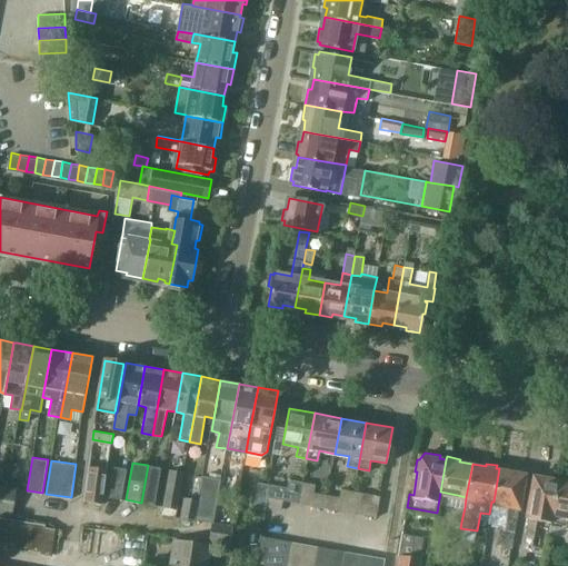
[(85,499),(102,503),(108,468),(89,465),(85,499)]
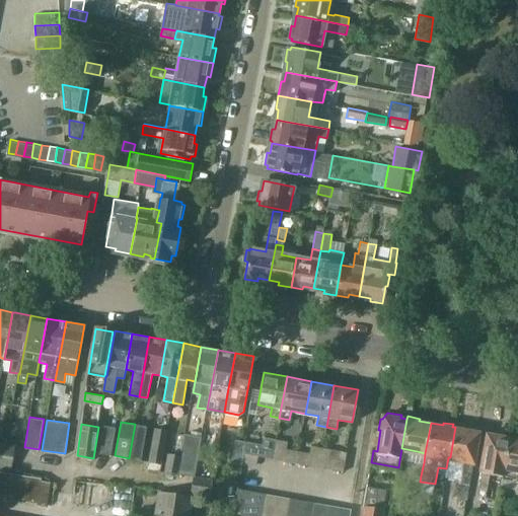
[(116,426),(102,424),(97,452),(111,454),(116,426)]
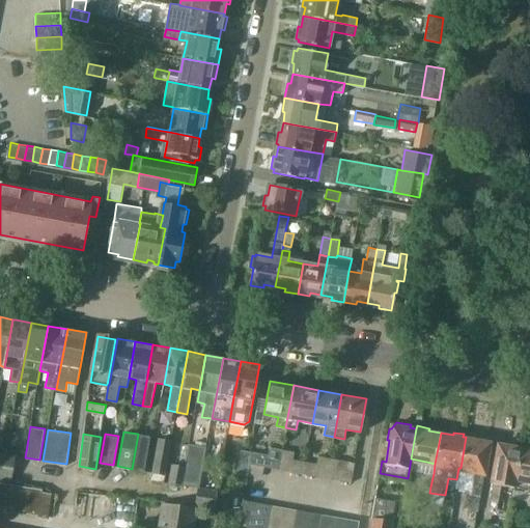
[(138,434),(132,469),(144,471),(150,436),(138,434)]
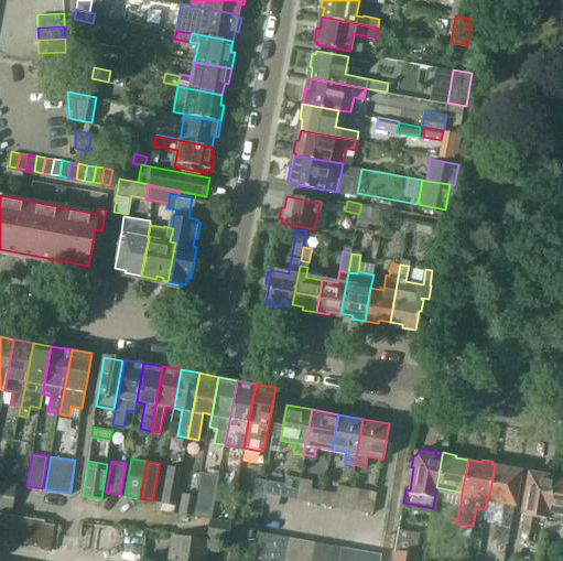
[(495,464),(489,497),(504,499),(505,500),(500,526),(510,527),(516,502),(521,470),(508,467),(509,464),(498,463),(498,465),(495,464)]
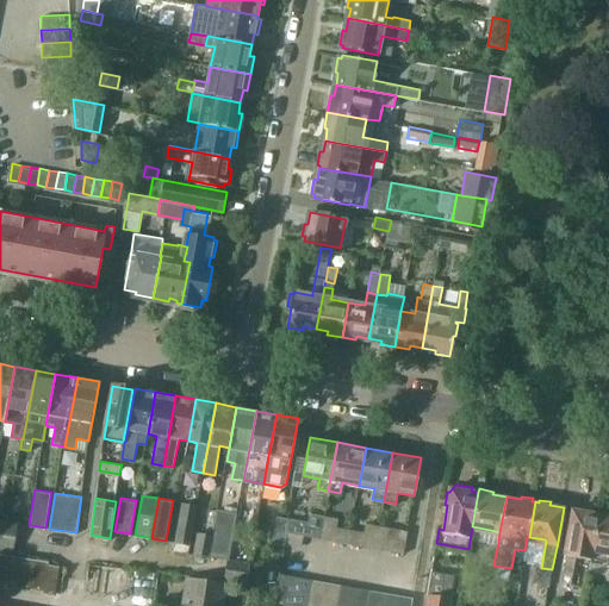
[(197,505),(181,501),(174,542),(190,544),(197,505)]
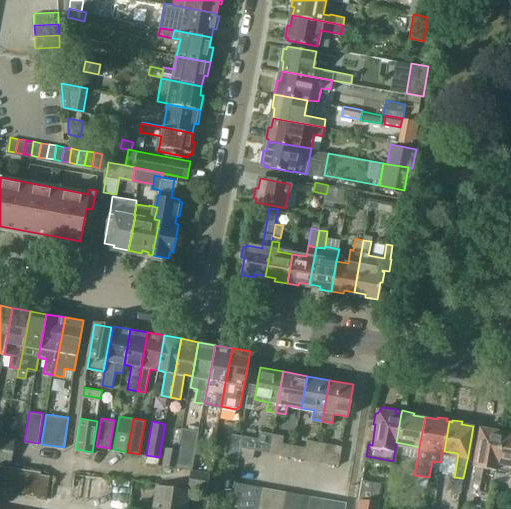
[(480,425),(470,488),(479,489),(480,481),(483,466),(490,468),(496,469),(503,429),(498,428),(498,430),(493,429),(494,427),(482,425),(480,425)]
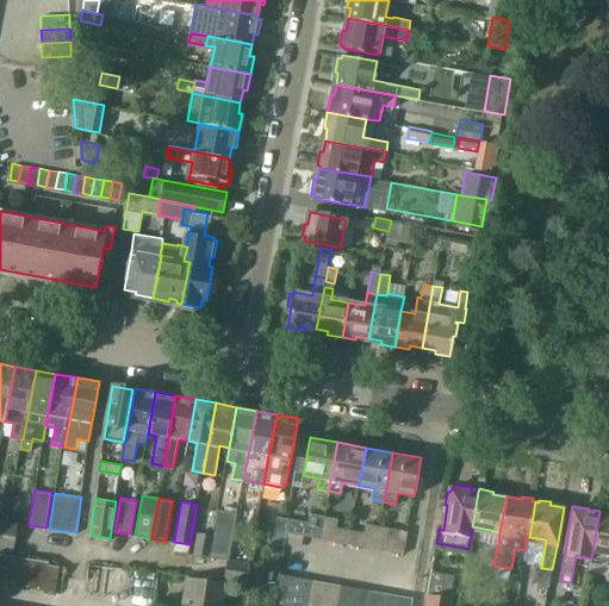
[(213,529),(212,533),(209,556),(229,558),(237,512),(217,508),(213,529)]
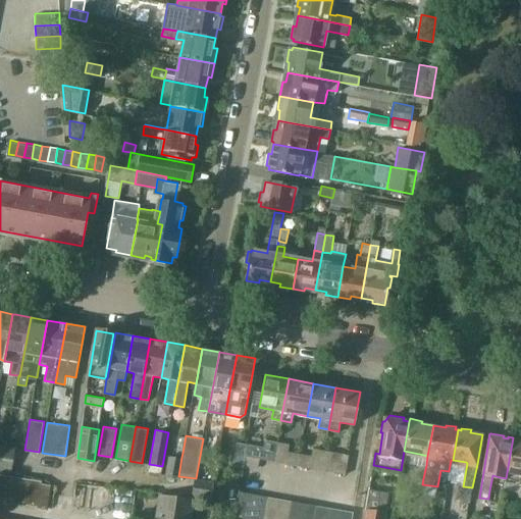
[(506,478),(506,480),(520,483),(518,495),(520,496),(520,438),(513,437),(506,478)]
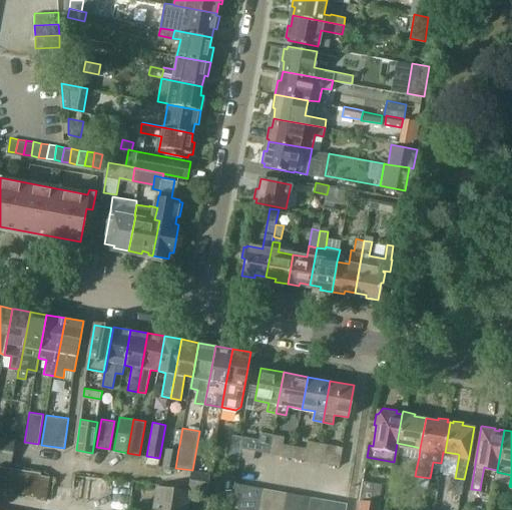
[(257,450),(268,452),(272,433),(261,431),(260,438),(243,435),(240,456),(254,458),(257,450)]
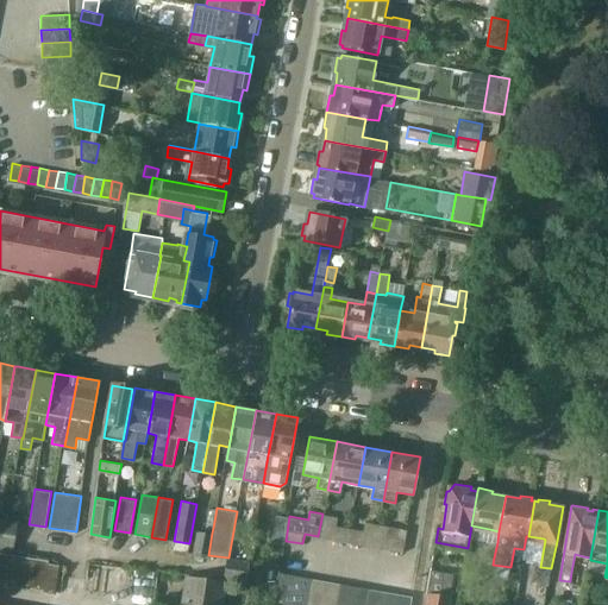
[(284,543),(286,541),(289,516),(276,514),(271,542),(284,543)]
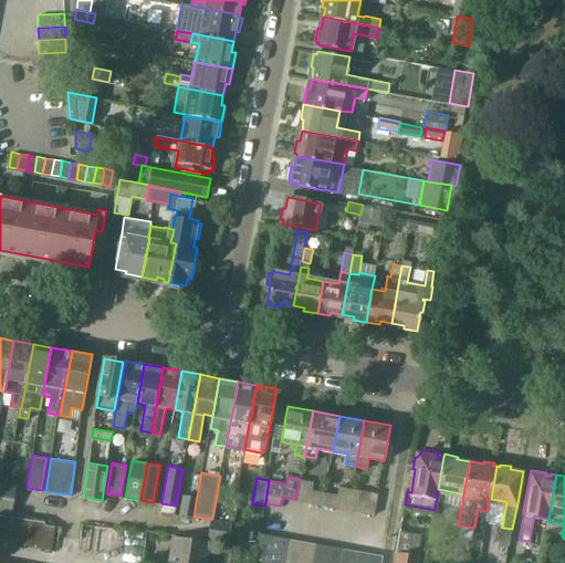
[(314,480),(300,478),(295,499),(323,504),(325,490),(313,488),(314,480)]
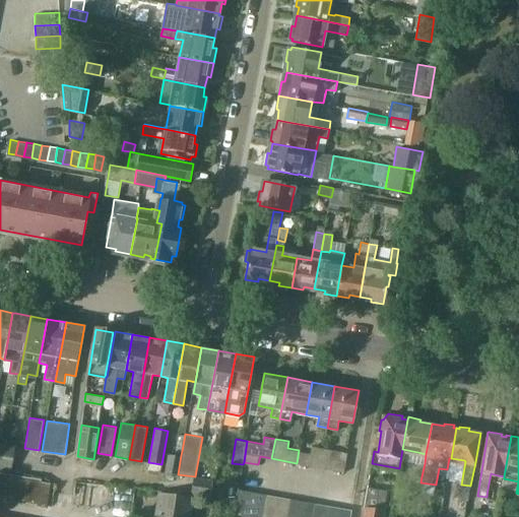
[(15,445),(0,442),(0,468),(11,470),(15,445)]
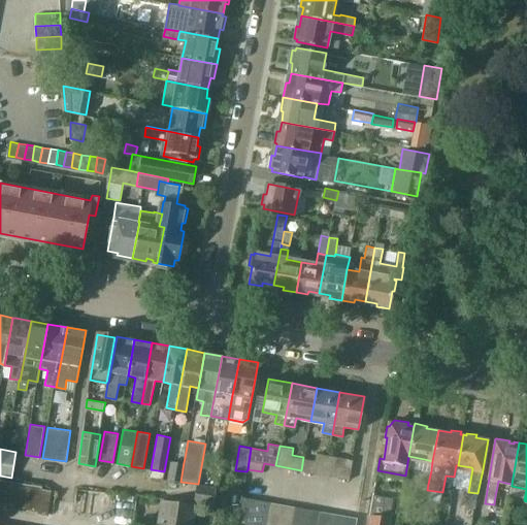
[(301,470),(325,474),(329,455),(317,452),(316,460),(303,457),(301,470)]
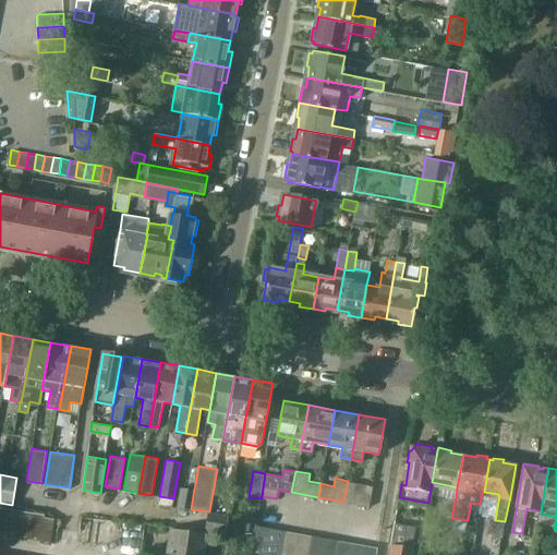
[(373,485),(348,481),(343,502),(370,507),(373,485)]
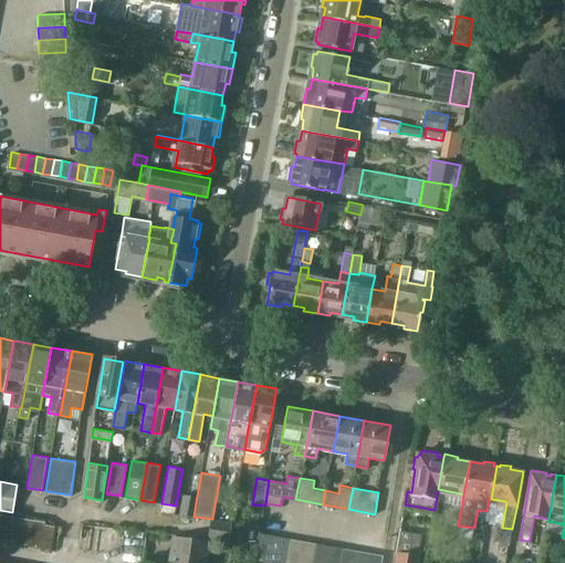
[(179,513),(194,517),(197,496),(182,493),(179,513)]
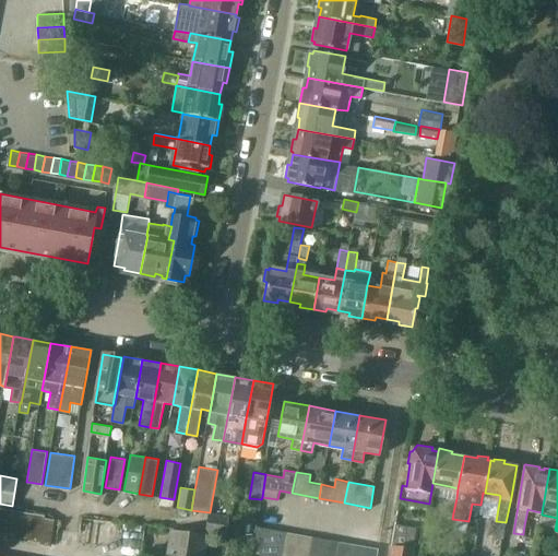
[(447,496),(444,510),(453,512),(456,498),(447,496)]
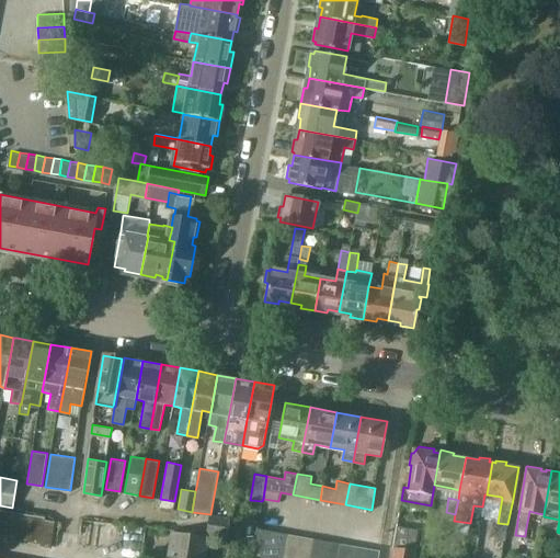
[(0,534),(41,543),(41,545),(50,546),(53,534),(58,534),(59,524),(55,523),(55,521),(45,519),(45,516),(0,508),(0,534)]
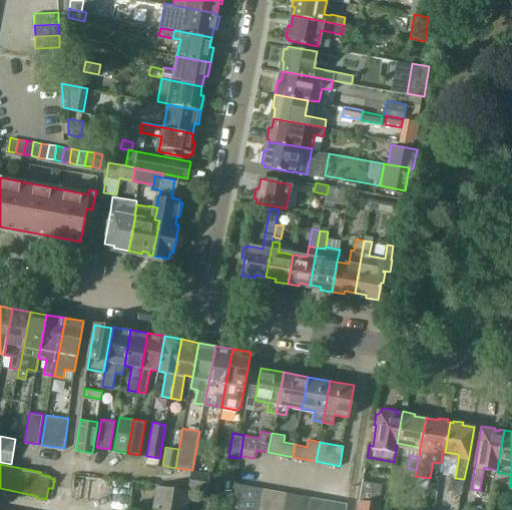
[(206,490),(209,476),(190,473),(188,487),(206,490)]
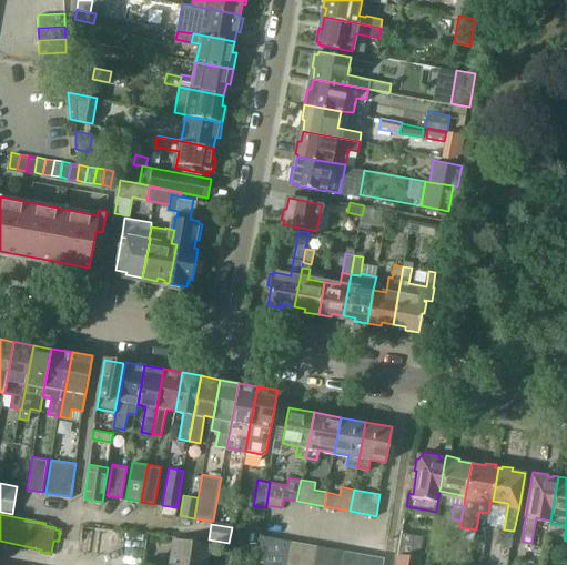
[(400,553),(396,564),(417,564),(419,556),(423,535),(403,532),(400,553)]
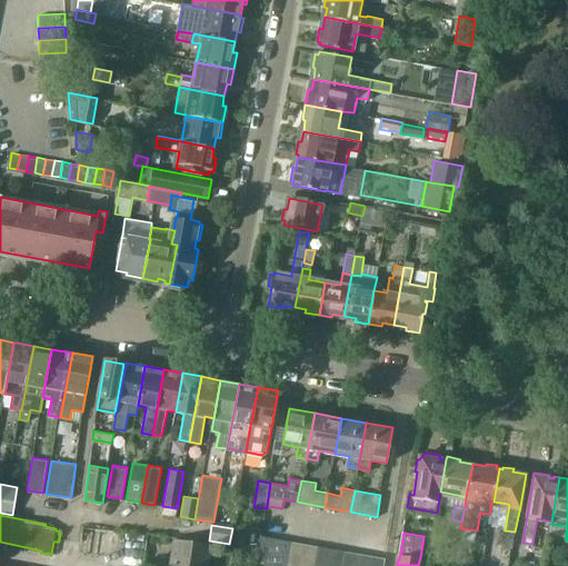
[(257,563),(271,565),(277,538),(261,536),(257,563)]
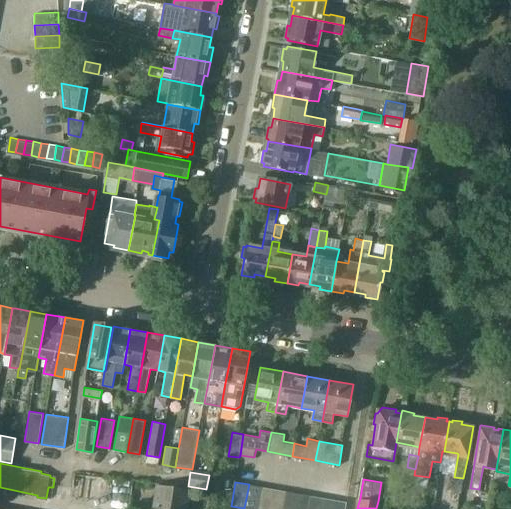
[(256,508),(261,486),(249,484),(244,508),(249,508),(256,508)]
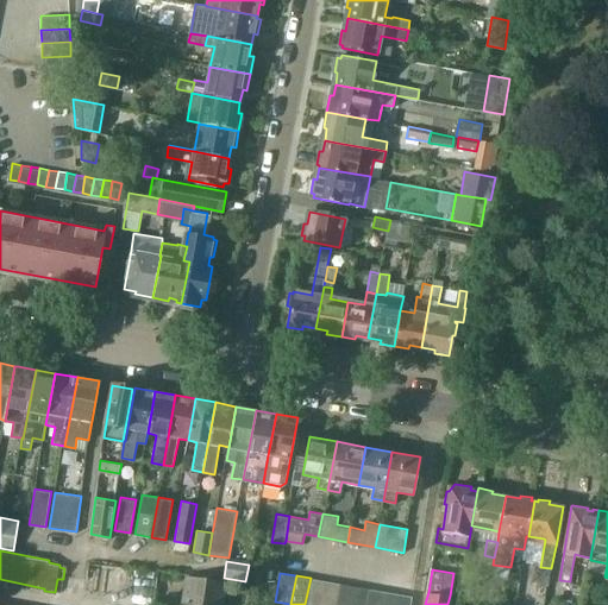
[(219,604),(224,583),(187,578),(182,604),(219,604)]
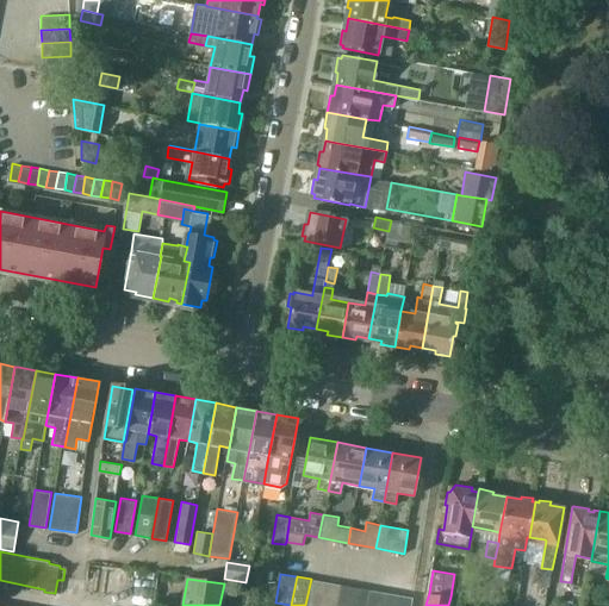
[(305,605),(321,605),(325,581),(311,579),(305,605)]
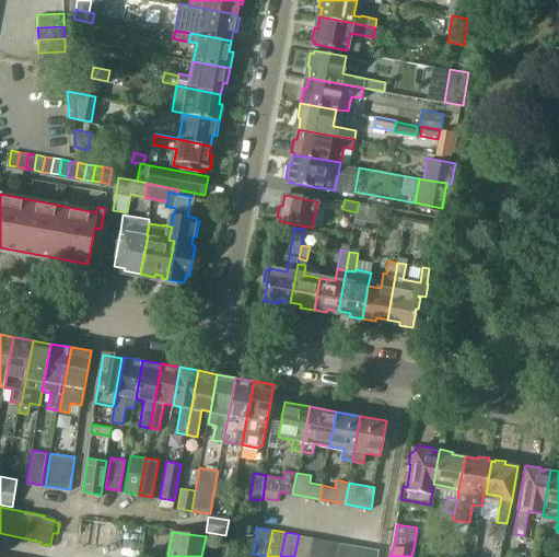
[(294,556),(309,556),(313,537),(299,534),(294,556)]
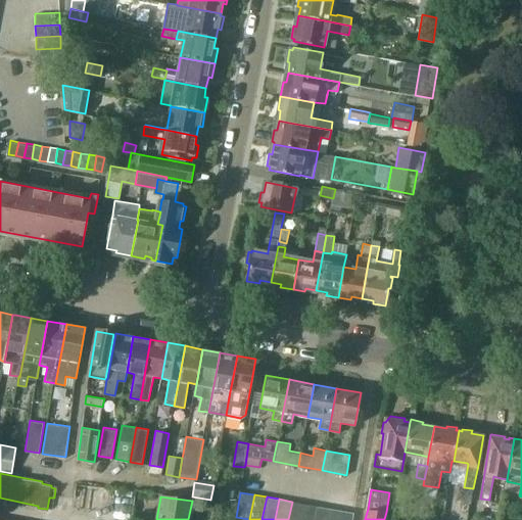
[(300,519),(303,504),(292,502),(288,519),(300,519)]
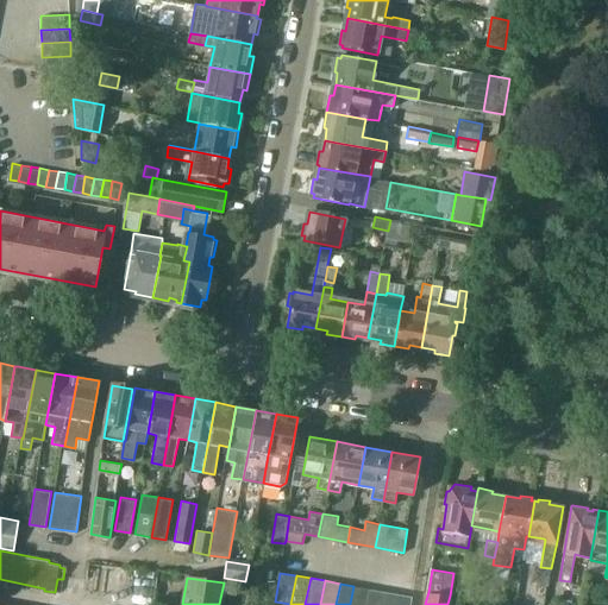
[(350,604),(365,604),(369,588),(353,586),(350,604)]
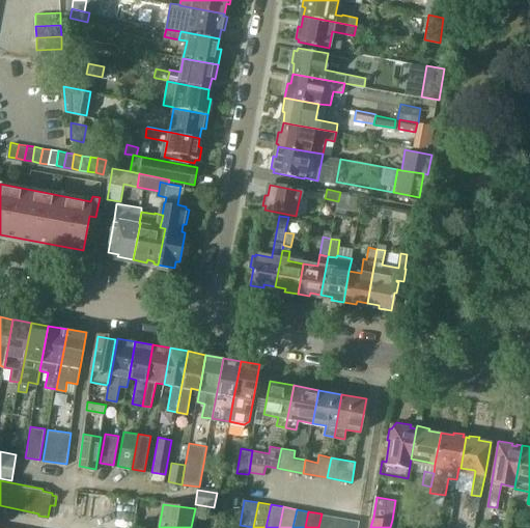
[(332,527),(334,516),(322,513),(318,527),(332,527)]
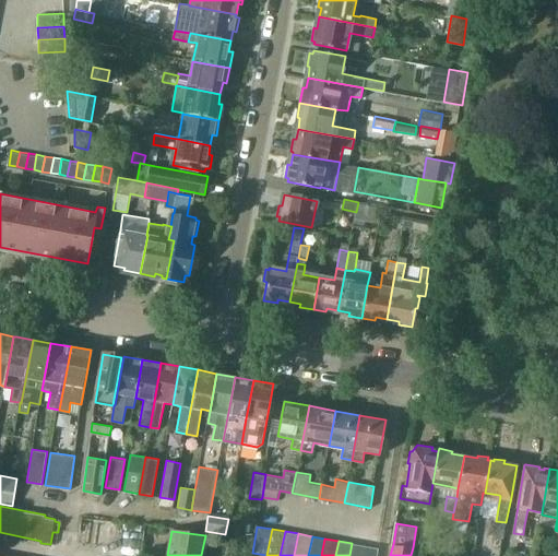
[(349,555),(364,555),(366,545),(352,543),(349,555)]
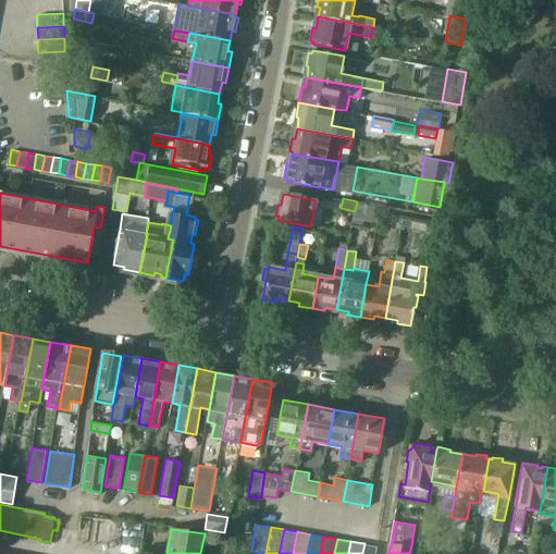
[(375,553),(378,545),(365,543),(362,553),(375,553)]
